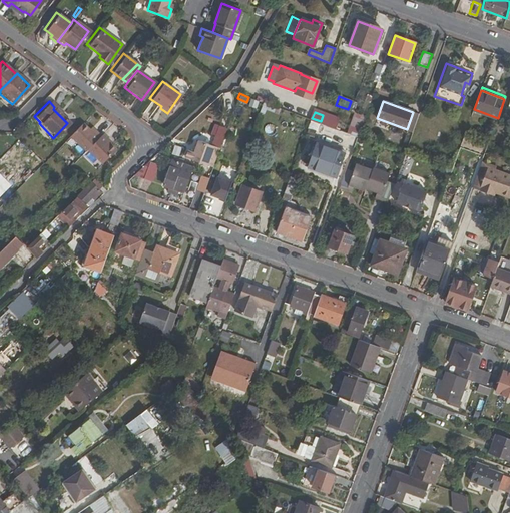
[(412,132),(419,114),(413,112),(407,129),(412,132)]
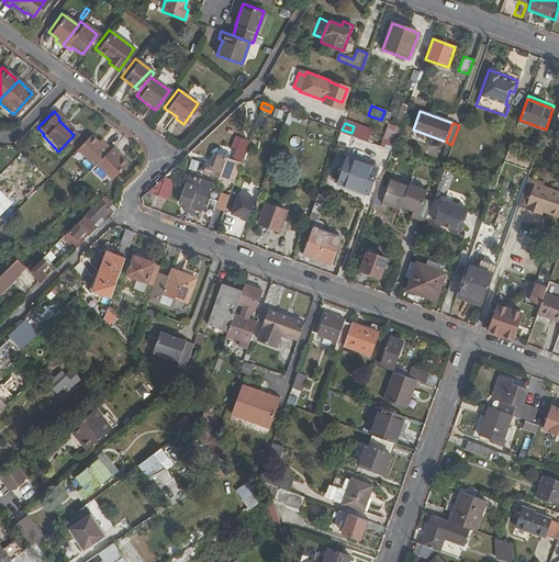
[(392,148),(400,125),(394,124),(387,146),(392,148)]
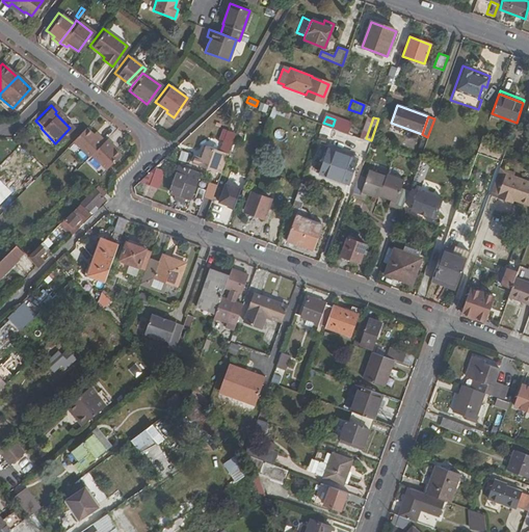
[(93,129),(85,122),(72,137),(88,152),(89,150),(103,135),(95,127),(93,129)]
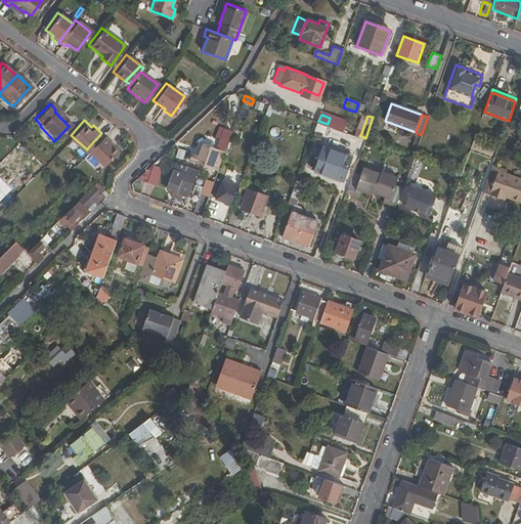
[(313,123),(311,130),(320,132),(322,126),(313,123)]
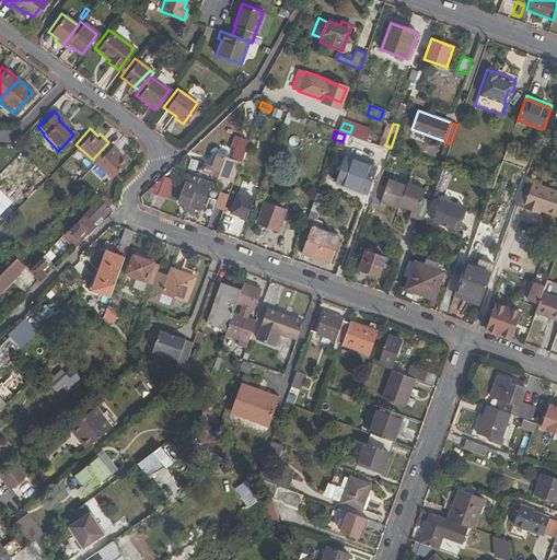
[(202,171),(232,182),(248,139),(239,136),(232,156),(218,152),(212,165),(206,162),(202,171)]
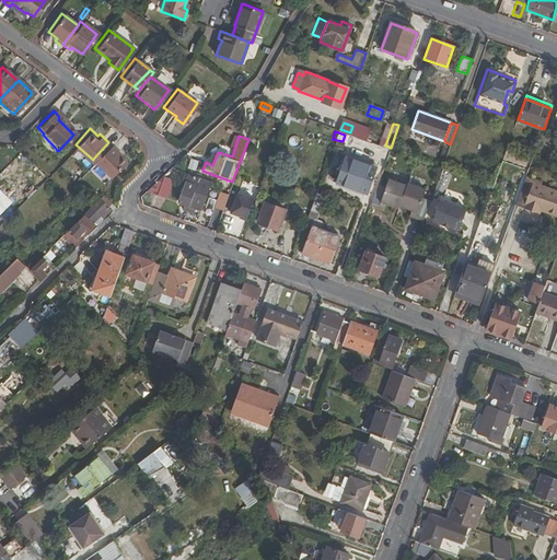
[(120,150),(111,141),(94,159),(109,173),(125,158),(118,152),(120,150)]
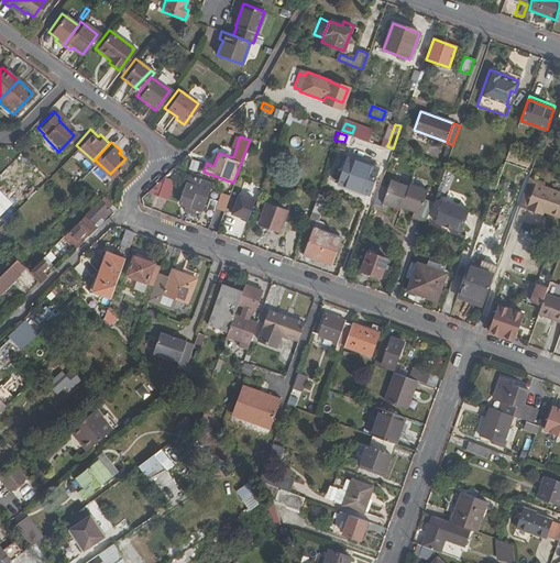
[(417,159),(418,159),(420,153),(402,146),(399,153),(417,159)]
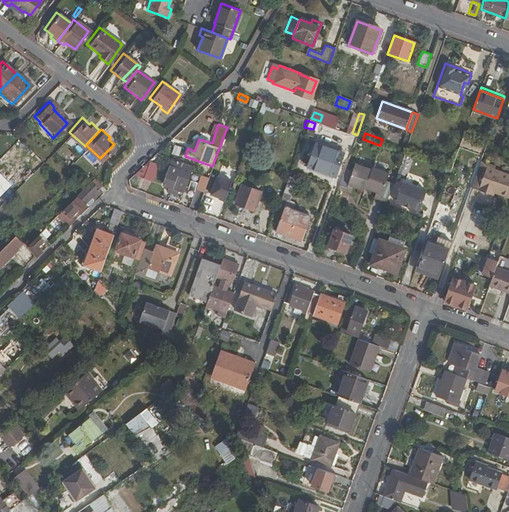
[(485,149),(486,147),(487,144),(463,135),(462,140),(485,149)]
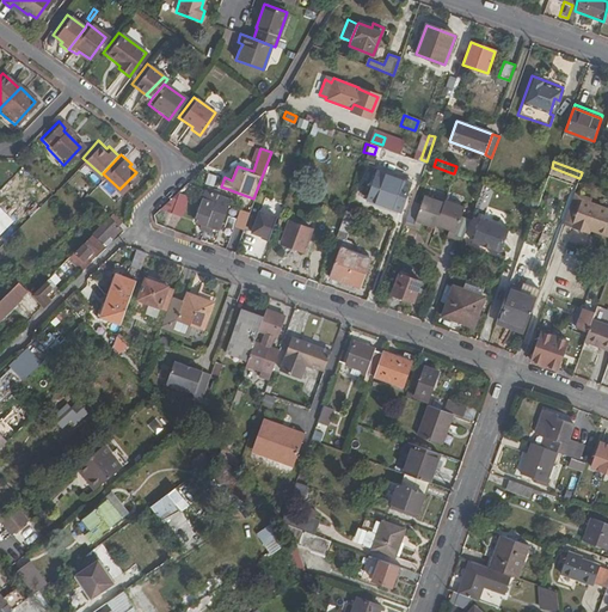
[(434,166),(425,163),(425,164),(423,171),(430,173),(434,166)]
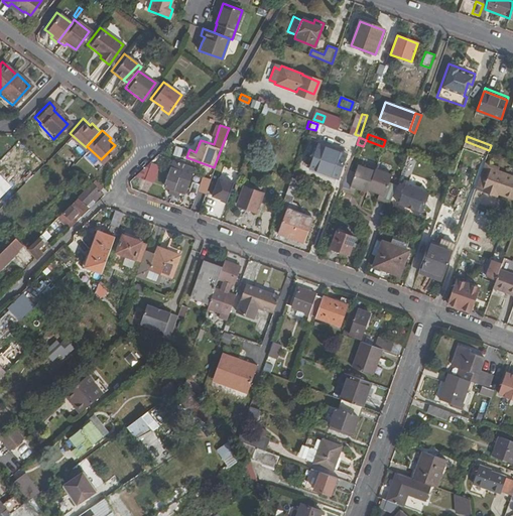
[(318,143),(347,153),(348,150),(319,140),(318,143)]
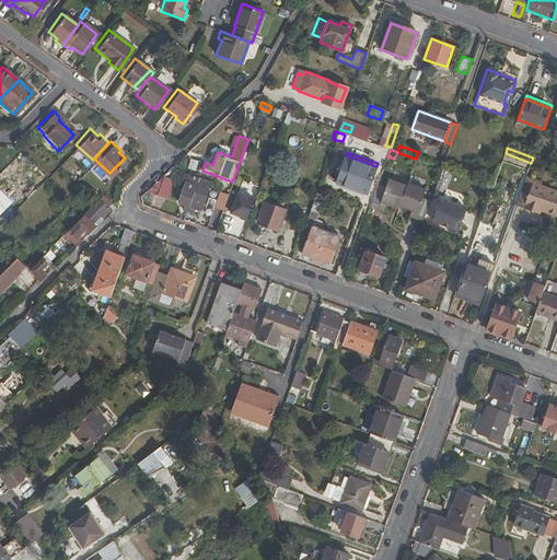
[(337,179),(367,191),(376,166),(346,155),(337,179)]
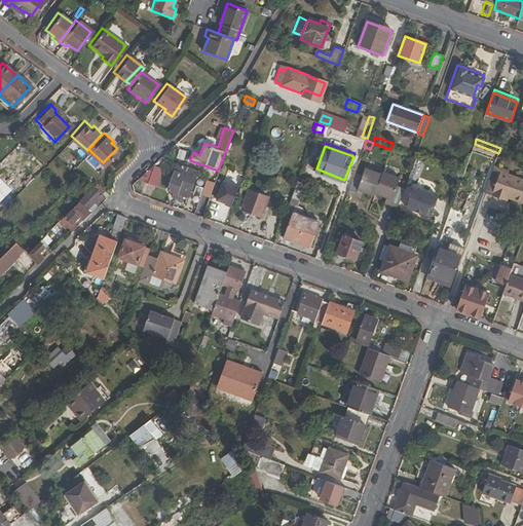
[(172,195),(176,197),(187,164),(178,161),(167,188),(174,190),(172,195)]
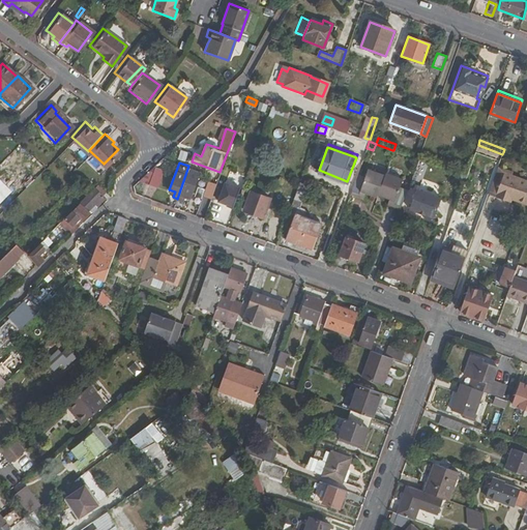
[(188,166),(177,199),(183,201),(185,195),(189,197),(199,170),(188,166)]
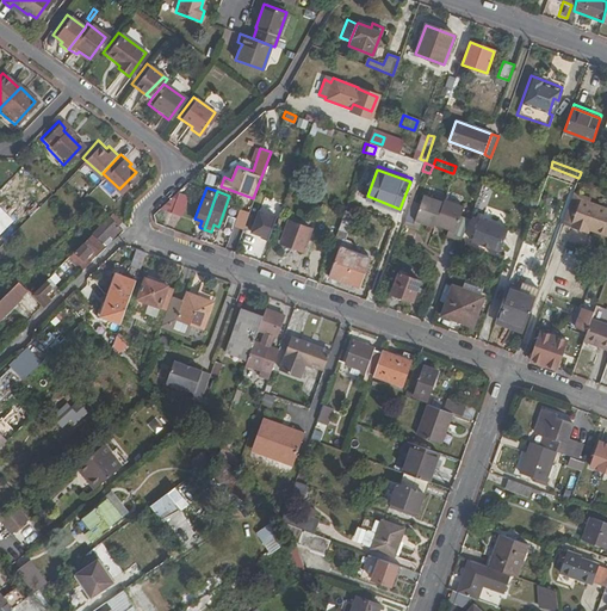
[(173,195),(162,205),(180,211),(185,199),(173,195)]
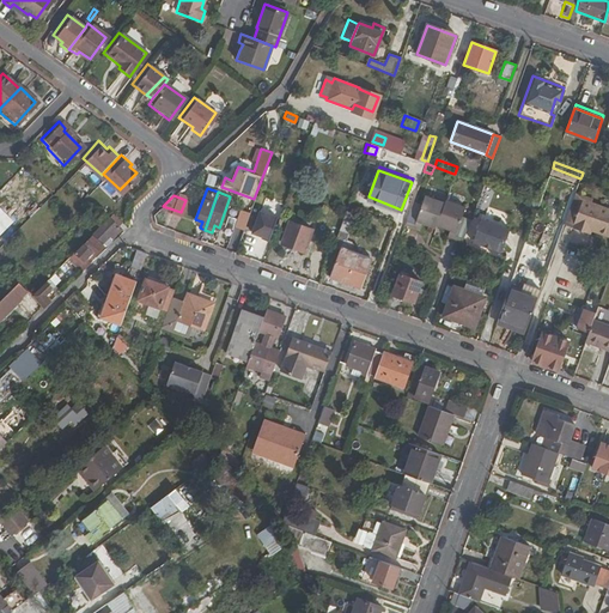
[(400,212),(401,210),(369,196),(367,200),(400,212)]
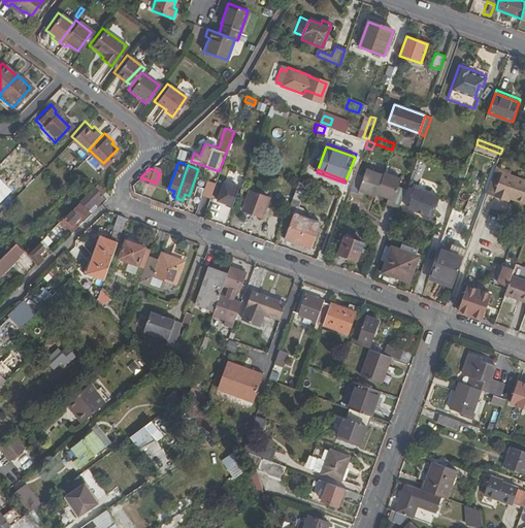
[(355,174),(349,194),(361,198),(363,193),(370,196),(371,193),(375,194),(383,175),(366,169),(363,177),(355,174)]
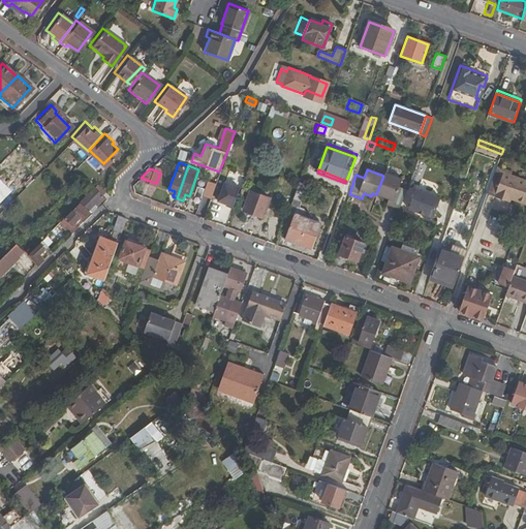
[(503,174),(495,170),(487,195),(495,198),(503,174)]
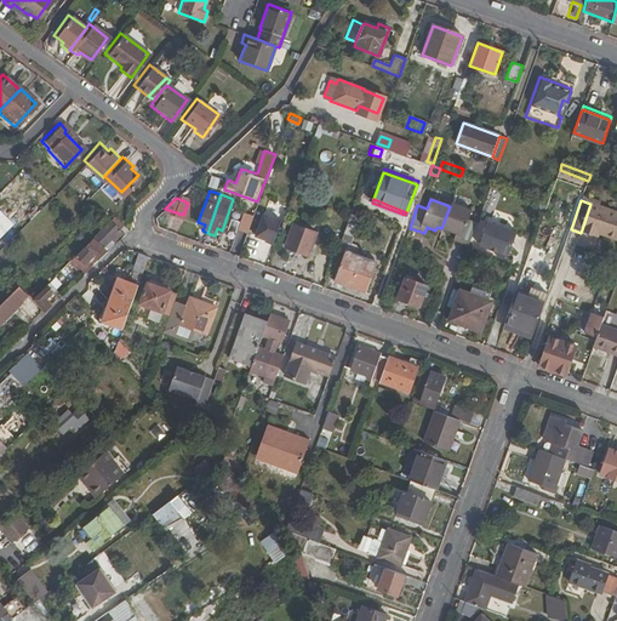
[(453,240),(468,246),(476,223),(467,220),(470,210),(451,203),(450,206),(441,228),(455,233),(453,240)]
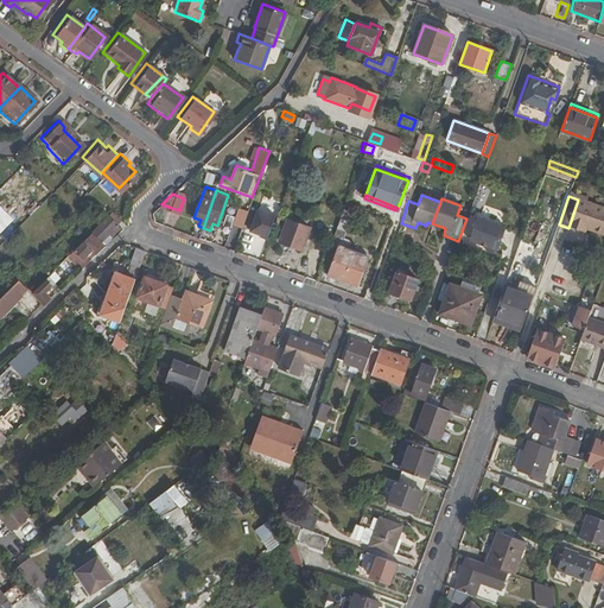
[(603,238),(603,235),(603,209),(578,200),(568,228),(585,234),(586,230),(603,238)]
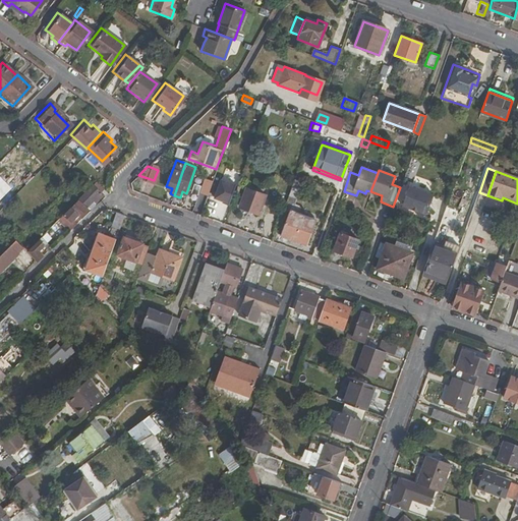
[(206,195),(209,179),(199,177),(195,193),(206,195)]
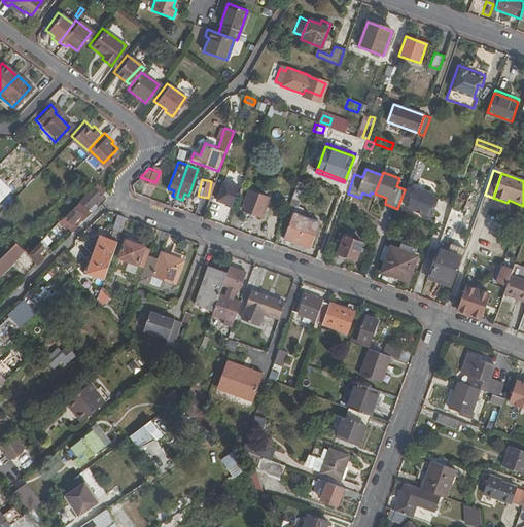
[(233,204),(239,185),(225,180),(218,199),(233,204)]
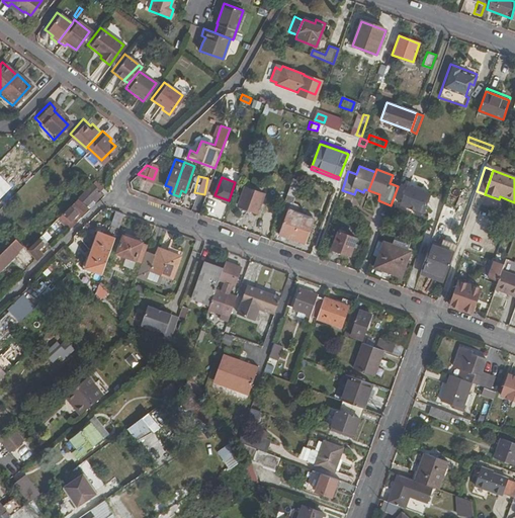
[(298,180),(292,177),(283,201),(290,204),(298,180)]
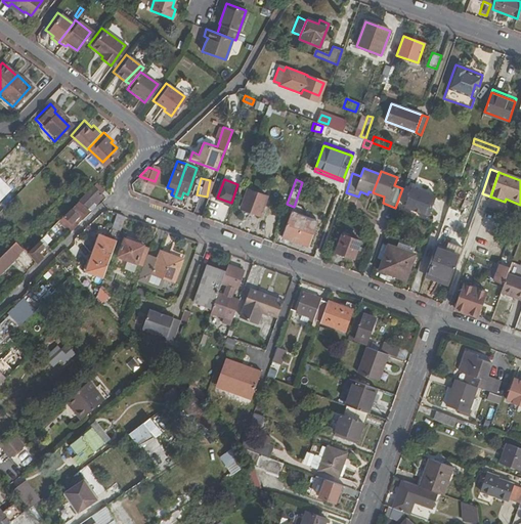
[(91,183),(98,191),(102,187),(94,180),(91,183)]
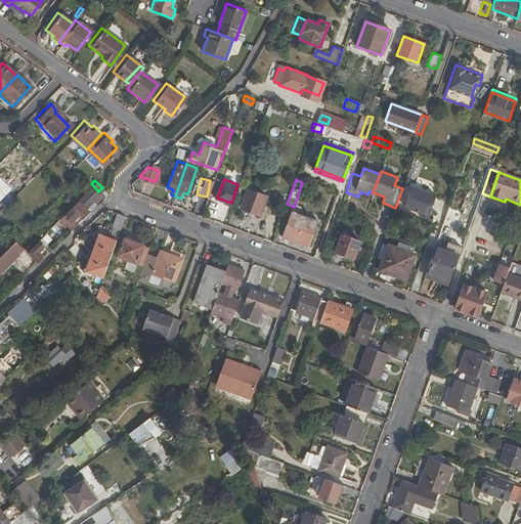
[(83,208),(98,191),(91,183),(87,187),(75,200),(83,208)]
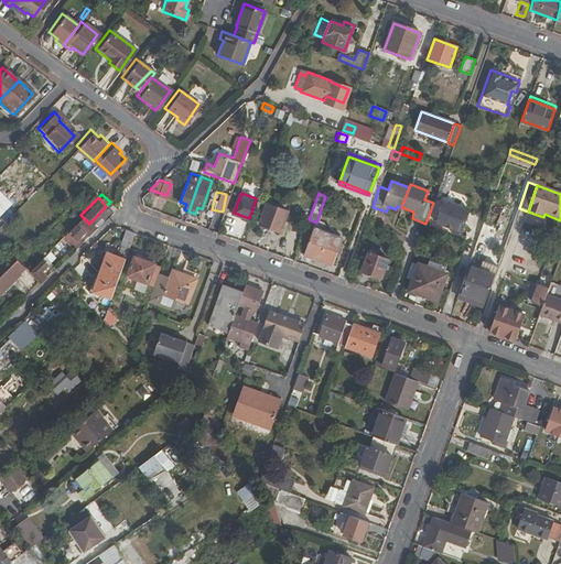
[(451,228),(462,232),(470,212),(442,202),(435,223),(445,227),(446,225),(452,227),(451,228)]
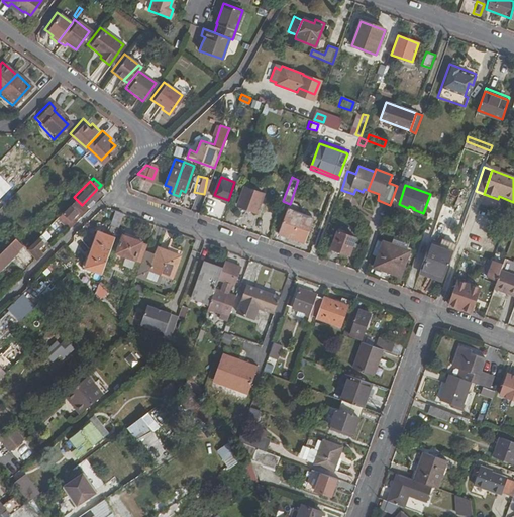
[(265,193),(245,186),(238,204),(258,211),(265,193)]
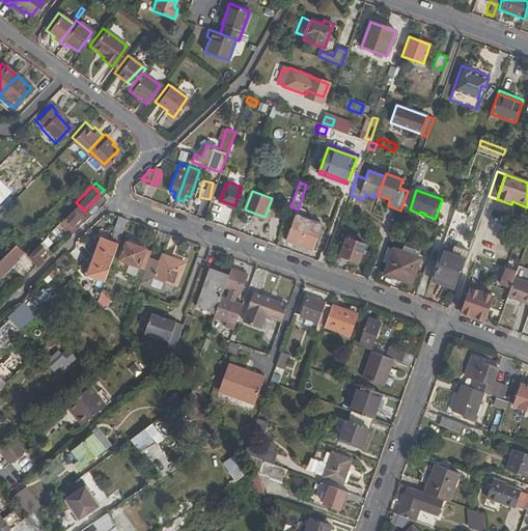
[(56,222),(67,233),(75,227),(70,222),(77,216),(80,219),(86,213),(84,211),(76,202),(56,222)]
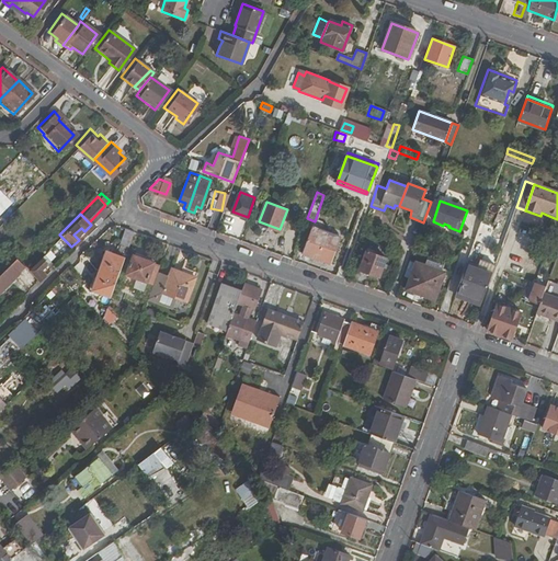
[(310,229),(338,239),(339,236),(311,226),(310,229)]
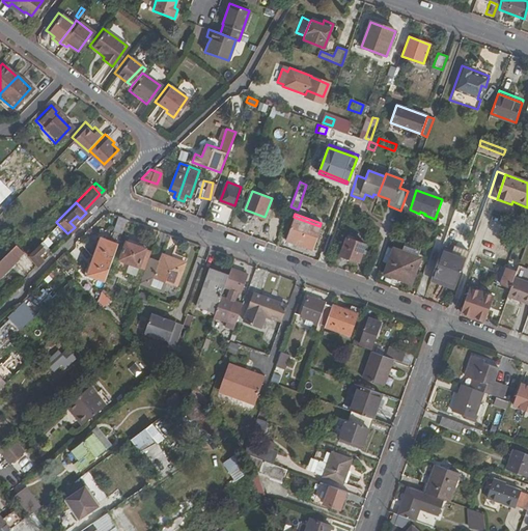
[(127,218),(119,216),(115,229),(121,231),(127,218)]
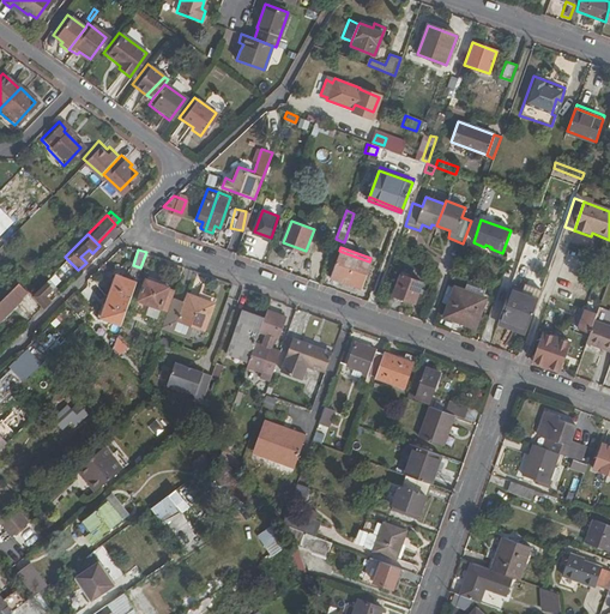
[(361,286),(369,262),(339,251),(331,275),(361,286)]
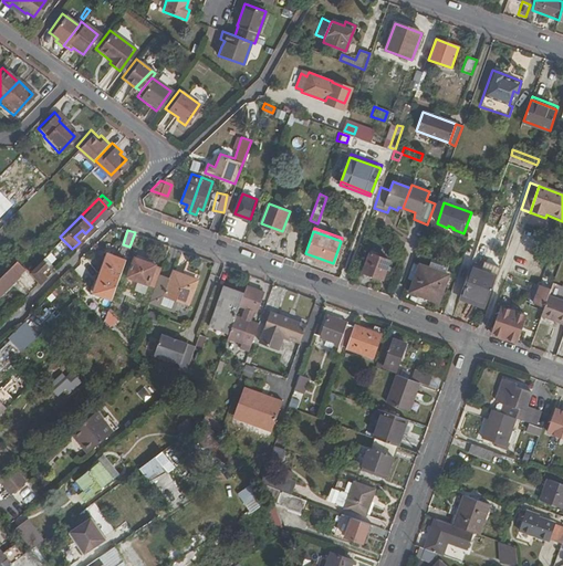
[(107,251),(101,271),(118,278),(129,247),(123,244),(120,255),(107,251)]
